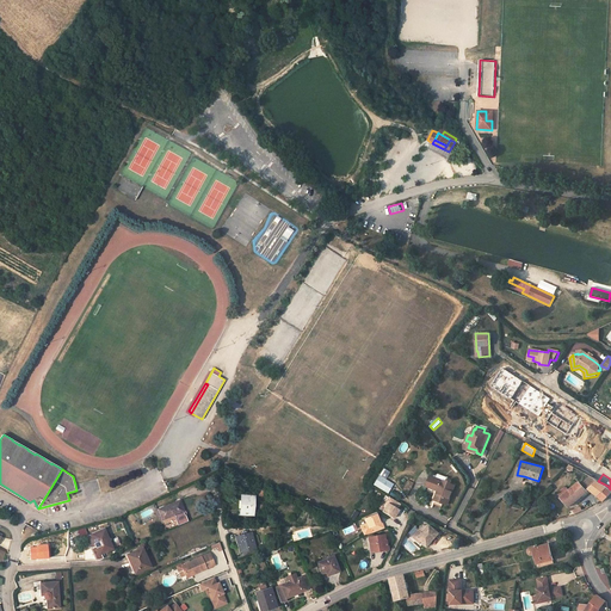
[(426,486),(438,491),(440,492),(437,500),(434,499),(433,503),(442,506),(443,503),(448,505),(455,486),(450,483),(451,481),(450,480),(449,480),(448,480),(448,481),(446,482),(442,481),(431,476),(426,486)]
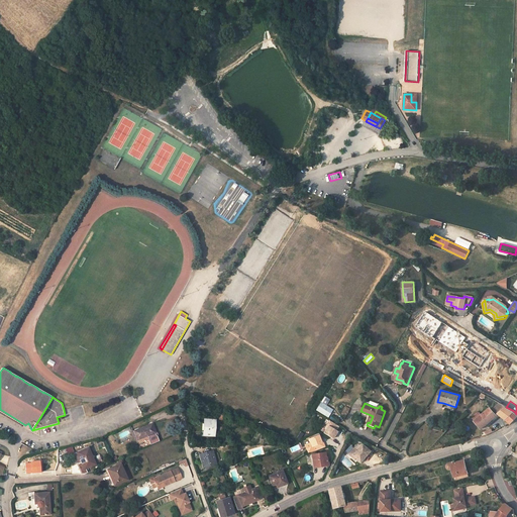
[(475,421),(482,429),(499,414),(510,424),(514,421),(516,417),(516,414),(514,411),(506,407),(505,406),(500,403),(492,410),(490,408),(482,415),(475,421)]
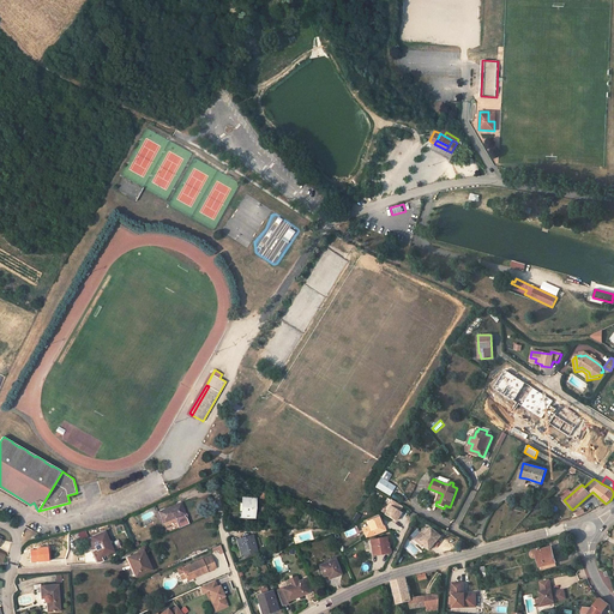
[(564,500),(572,493),(569,489),(560,495),(564,500)]
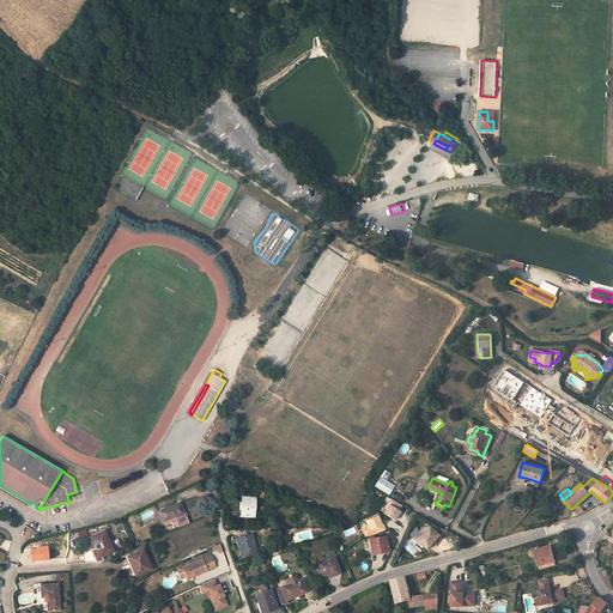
[(254,516),(255,498),(242,497),(241,516),(254,516)]
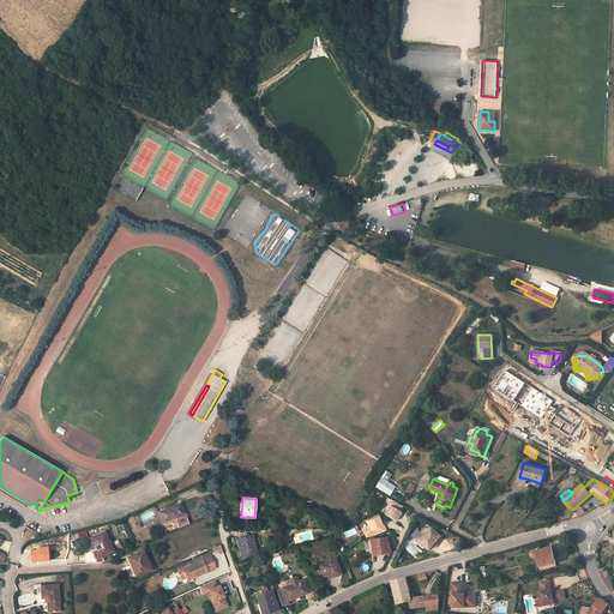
[(398,511),(402,505),(392,499),(389,504),(390,505),(387,510),(385,513),(395,519),(398,513),(397,513),(398,511)]
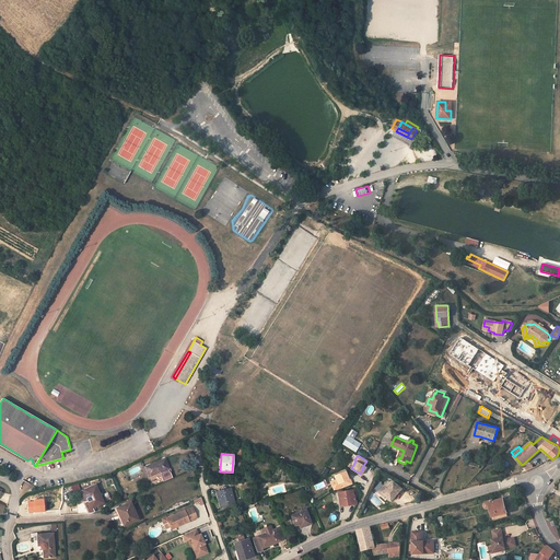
[(144,466),(149,477),(170,468),(164,458),(144,466)]
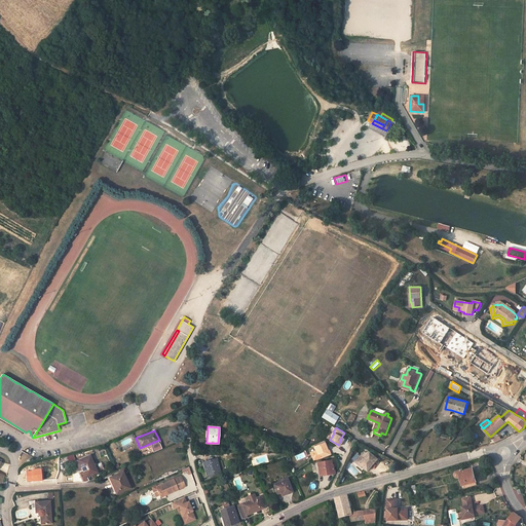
[(318,453),(321,458),(330,454),(328,449),(327,449),(324,442),(313,446),(316,454),(318,453)]
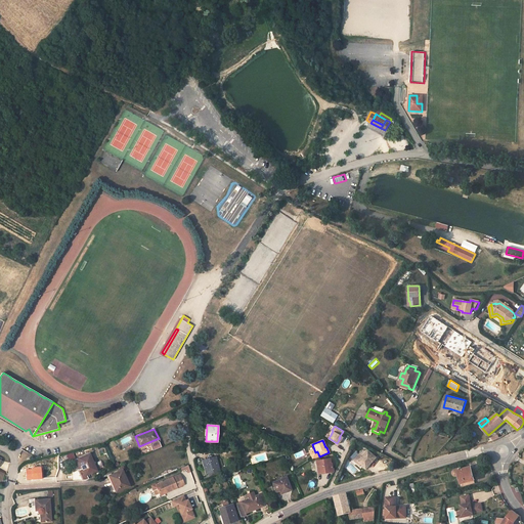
[(367,468),(375,460),(374,457),(375,455),(365,447),(354,460),(361,466),(362,464),(367,468)]
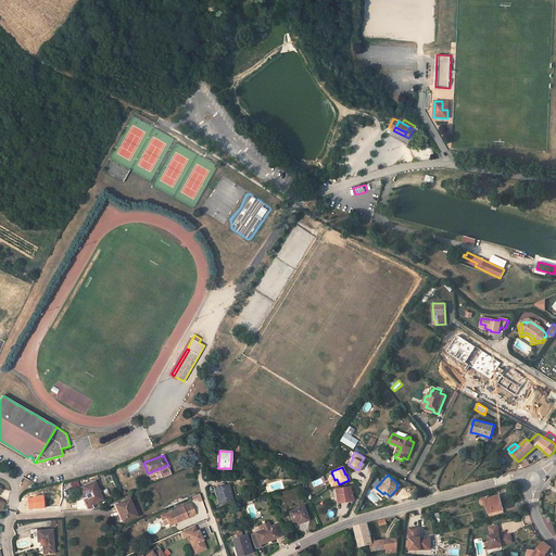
[(95,481),(83,487),(87,496),(90,504),(102,498),(95,481)]
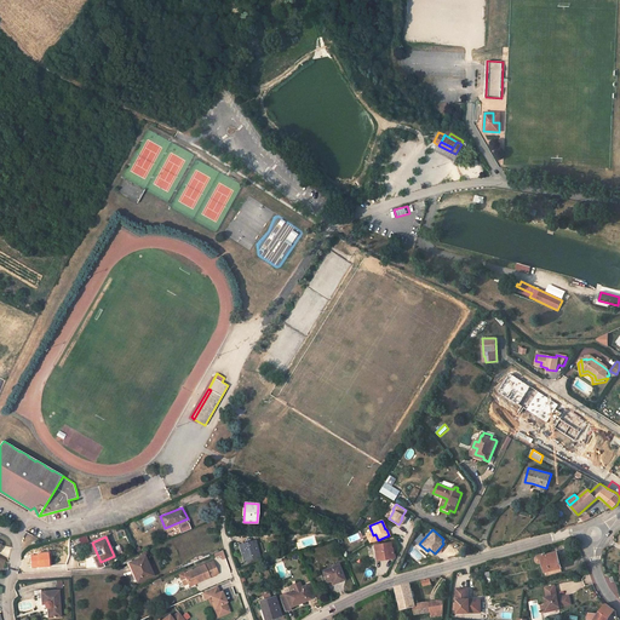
[(240,545),(244,560),(259,556),(256,541),(240,545)]
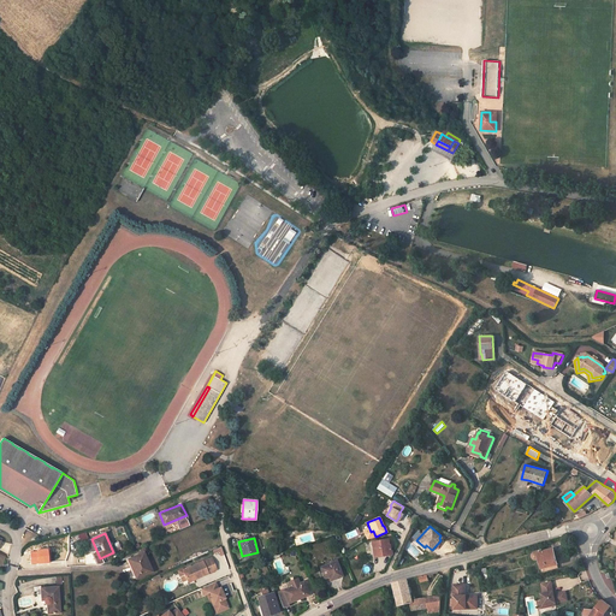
[(388,545),(388,538),(371,542),(373,557),(391,554),(389,544),(388,545)]
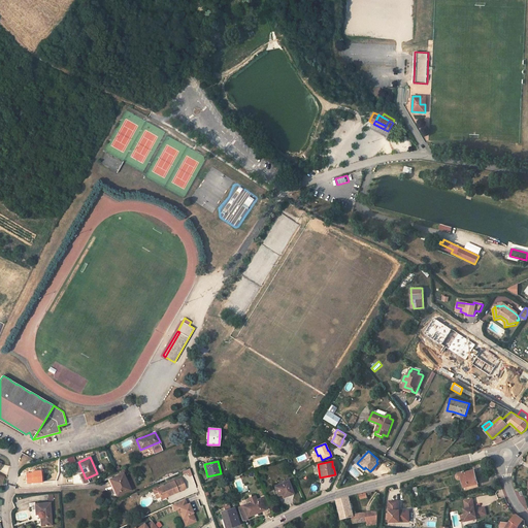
[(466,487),(477,484),(479,483),(474,470),(465,473),(465,472),(459,473),(458,474),(457,476),(458,479),(459,479),(460,480),(461,480),(463,480),(465,487),(466,487)]
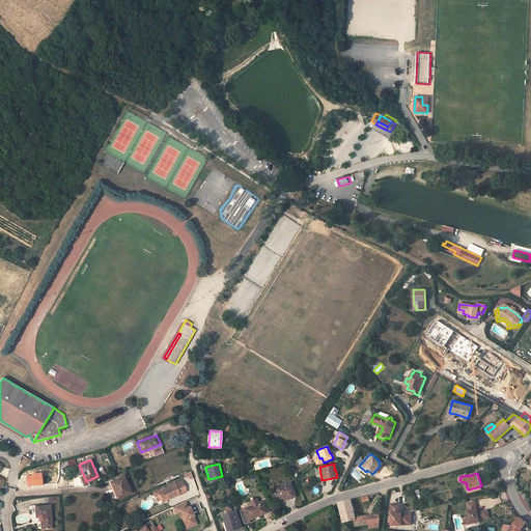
[(33,474),(33,476),(27,476),(28,485),(43,484),(42,474),(33,474)]
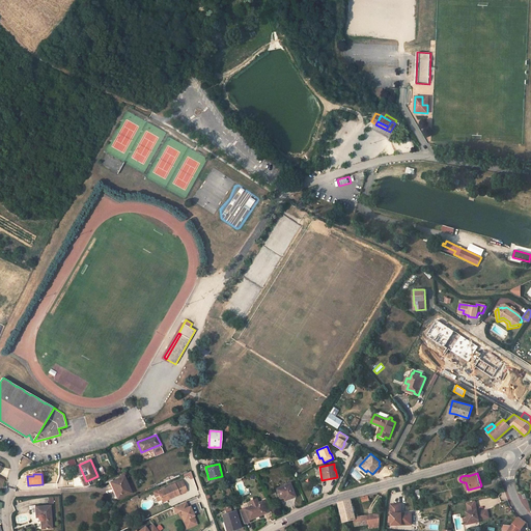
[(123,476),(110,482),(117,498),(131,492),(123,476)]
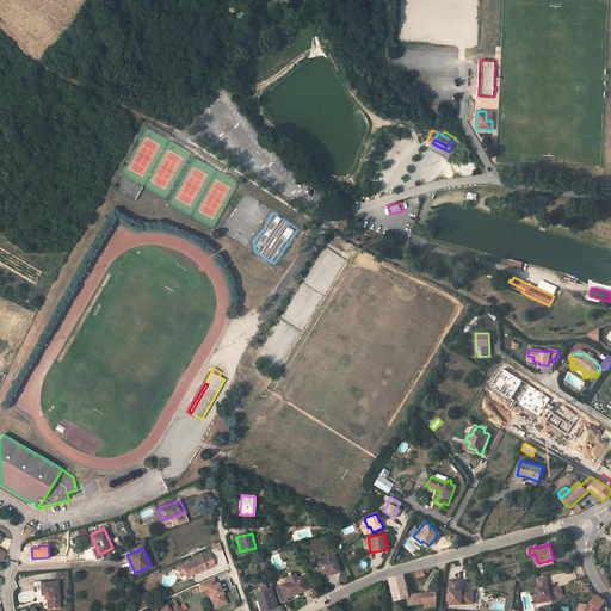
[(184,569),(186,575),(195,571),(196,573),(215,565),(210,553),(181,566),(181,565),(178,566),(180,572),(184,569)]
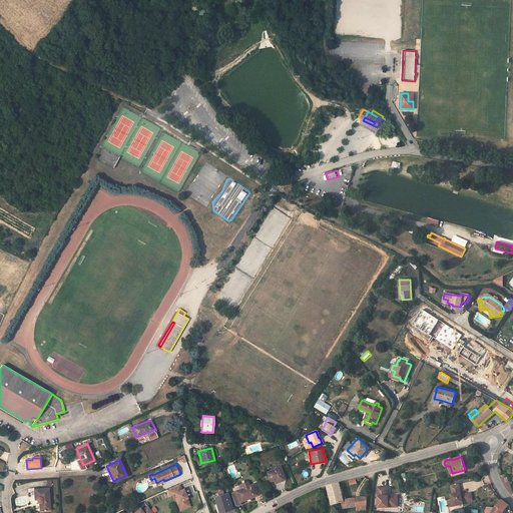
[(280,480),(284,478),(280,467),(267,472),(270,482),(274,480),(275,483),(281,481),(280,480)]
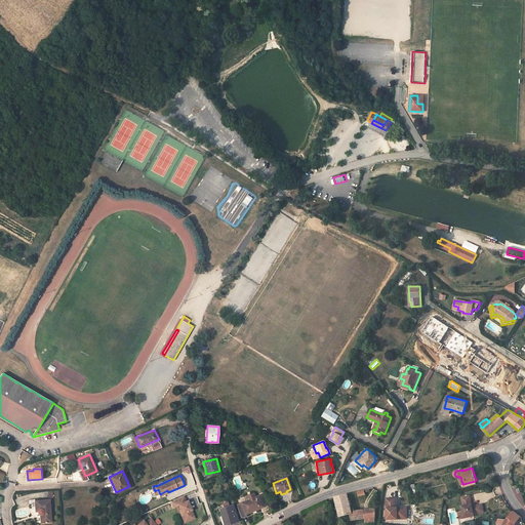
[(245,514),(264,507),(267,505),(263,493),(237,503),(241,518),(246,516),(245,514)]
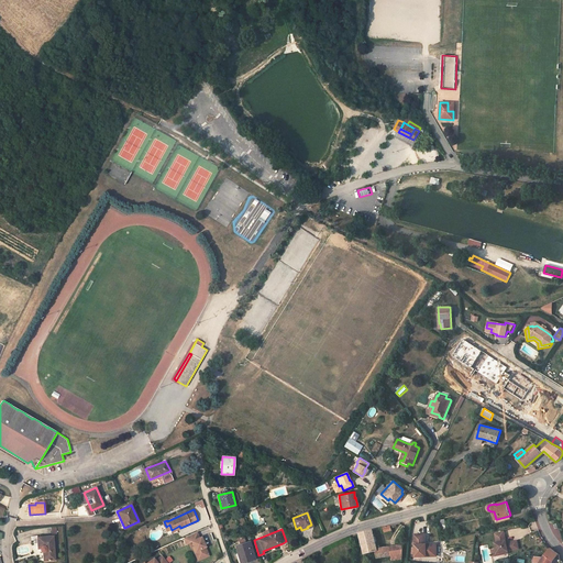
[(401,559),(404,545),(377,549),(373,530),(364,532),(360,533),(365,554),(373,552),(374,553),(376,554),(377,553),(377,558),(392,555),(393,561),(401,559)]
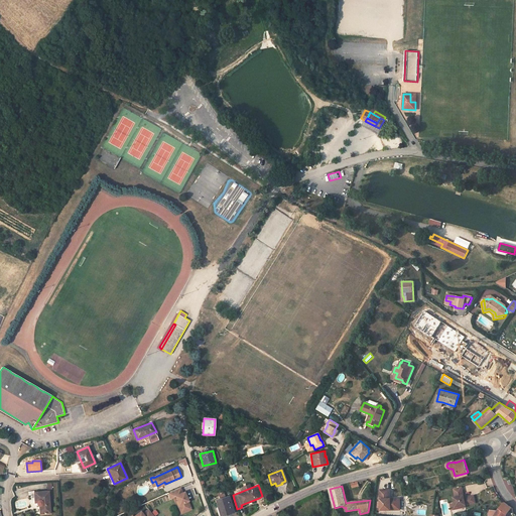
[(168,494),(171,499),(174,497),(175,496),(179,505),(178,505),(180,510),(190,506),(188,501),(184,492),(182,493),(180,488),(168,494)]
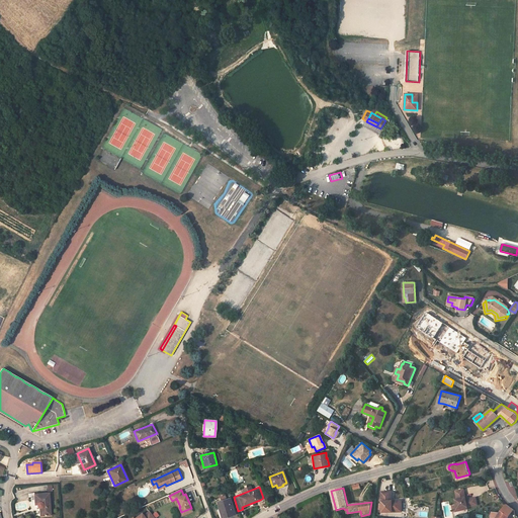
[(464,490),(457,491),(458,495),(456,495),(457,499),(455,499),(456,505),(457,509),(466,507),(477,505),(476,498),(466,500),(464,490)]
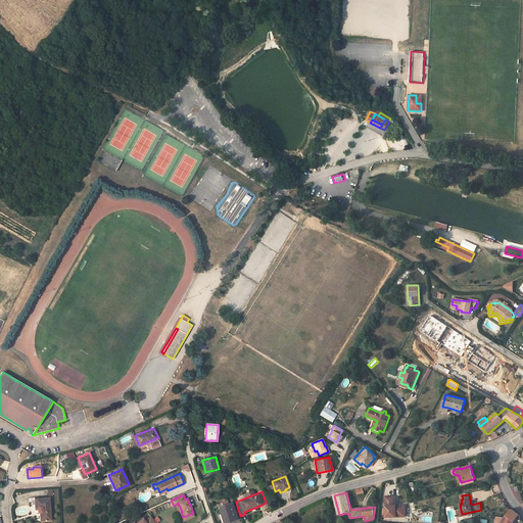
[(395,496),(385,496),(386,517),(406,517),(406,506),(398,506),(398,507),(395,507),(395,506),(395,496)]
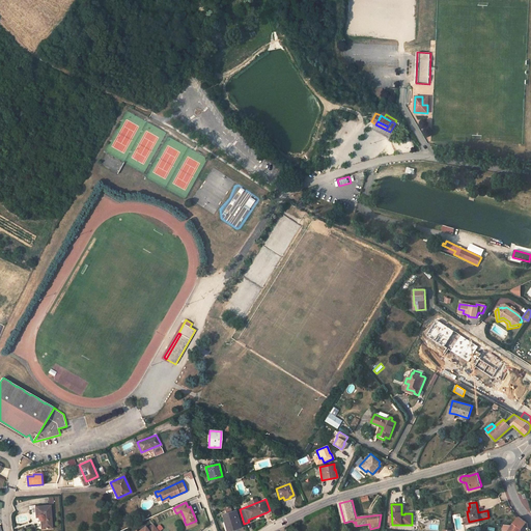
[(52,528),(50,505),(35,506),(36,516),(37,516),(38,518),(39,519),(39,520),(40,520),(42,528),(52,528)]
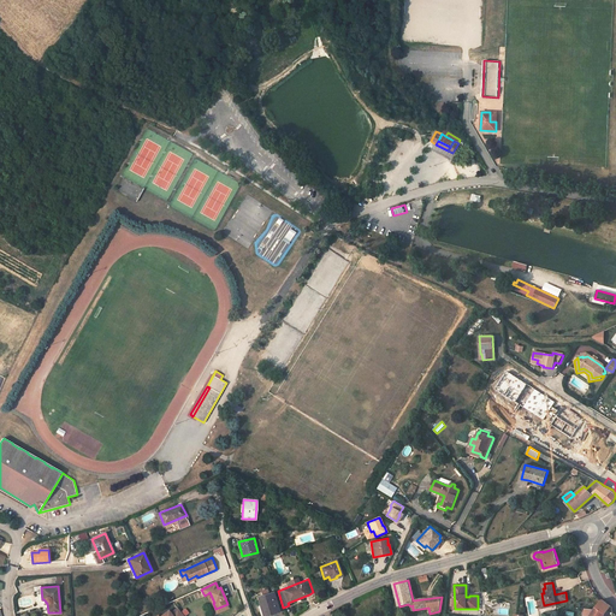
[(256,597),(262,615),(268,614),(268,615),(278,611),(273,593),(256,597)]
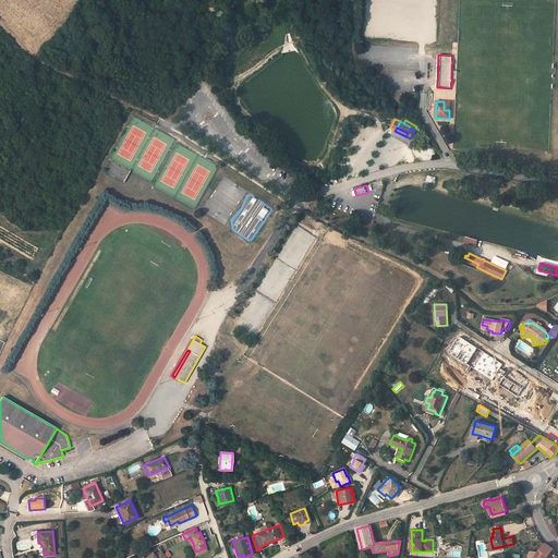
[(554,549),(545,543),(538,552),(531,552),(530,557),(531,557),(547,557),(548,557),(549,554),(554,549)]
